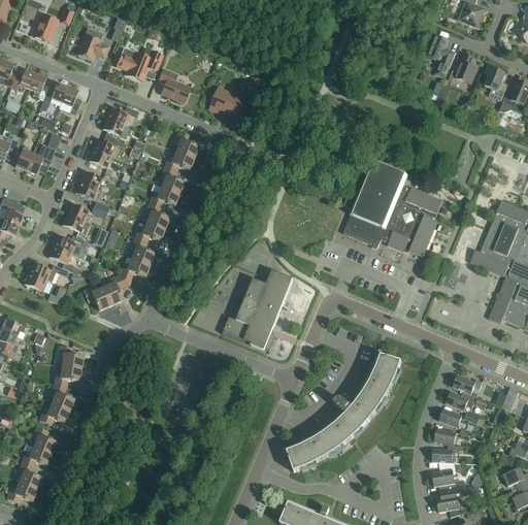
[(0,0),(0,24),(2,25),(12,0),(0,0)]
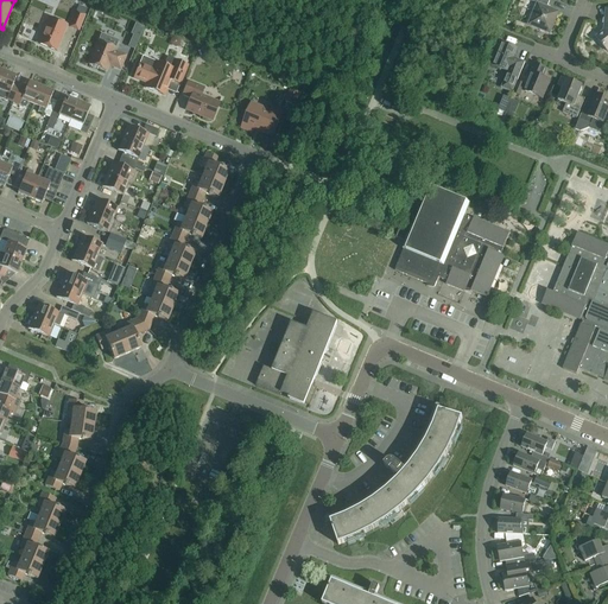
[(537,0),(527,21),(550,31),(558,8),(546,4),(548,0),(537,0)]
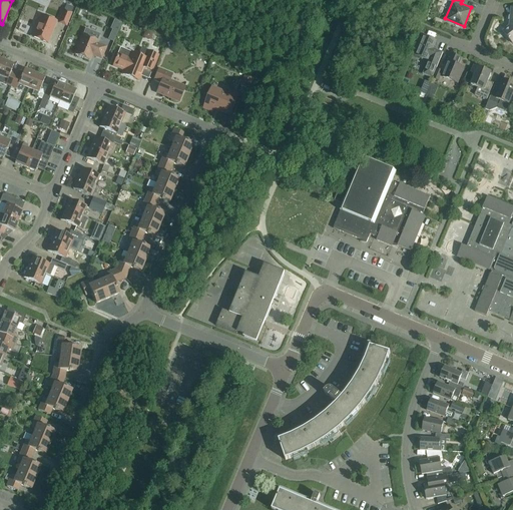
[(71,11),(70,10),(72,6),(65,4),(64,8),(63,8),(58,20),(65,23),(71,11)]
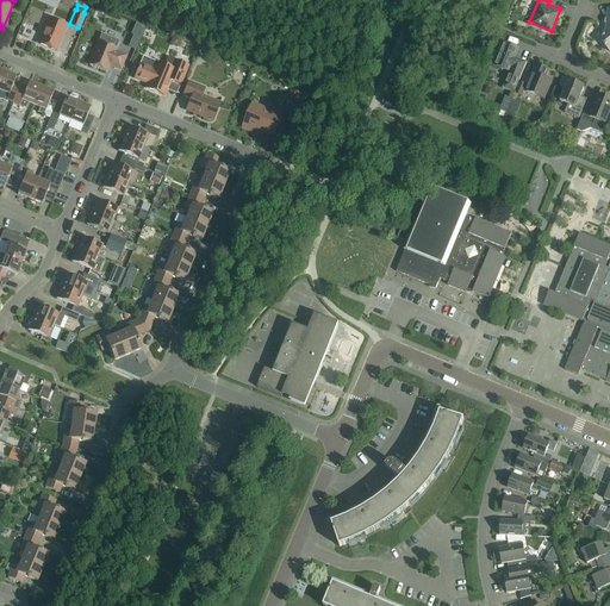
[(596,32),(599,36),(609,49),(609,48),(609,6),(608,6),(605,25),(596,32)]
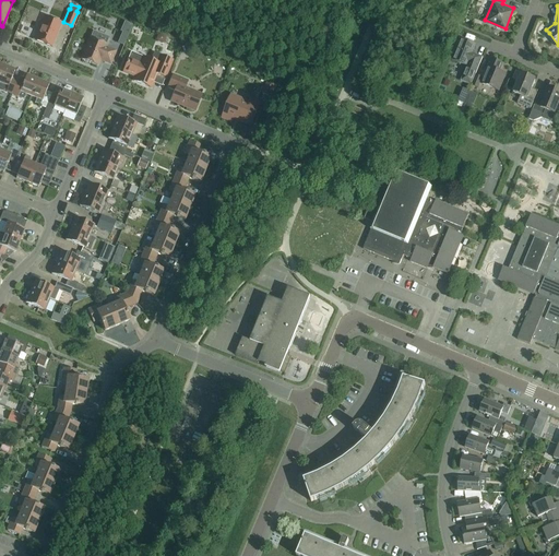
[(45,13),(35,37),(51,44),(61,20),(45,13)]
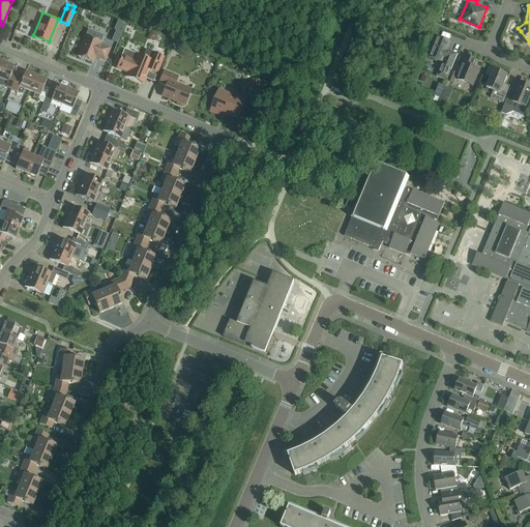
[(86,33),(78,54),(92,60),(94,54),(105,58),(109,46),(99,41),(99,39),(102,33),(88,27),(86,33)]
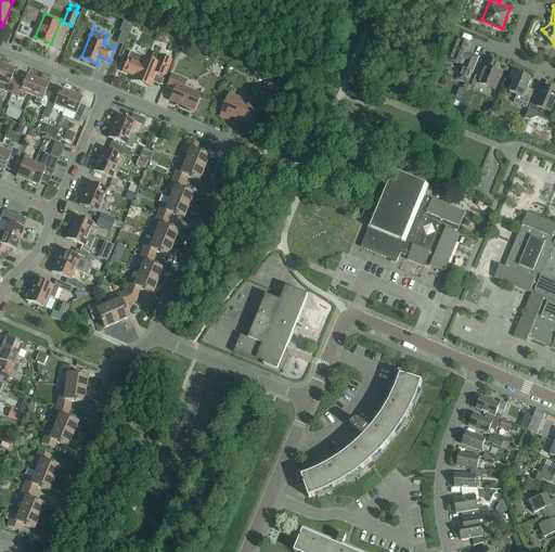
[(456,77),(467,81),(479,53),(469,50),(472,42),(457,36),(449,56),(463,62),(456,77)]
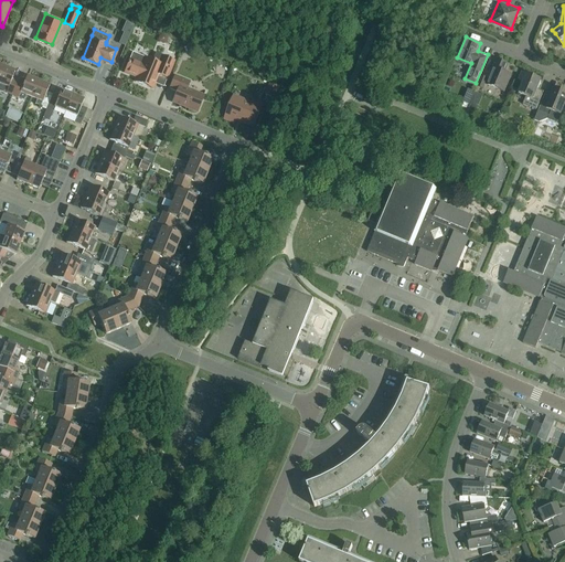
[(129,56),(124,70),(136,75),(135,78),(152,86),(158,72),(167,75),(173,59),(156,51),(152,59),(145,55),(142,61),(129,56)]
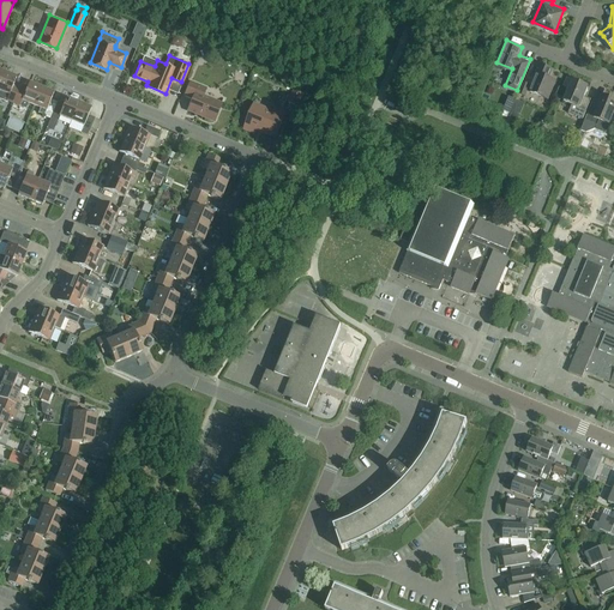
[(552,67),(539,61),(535,71),(536,72),(529,89),(547,96),(554,78),(548,76),(552,67)]
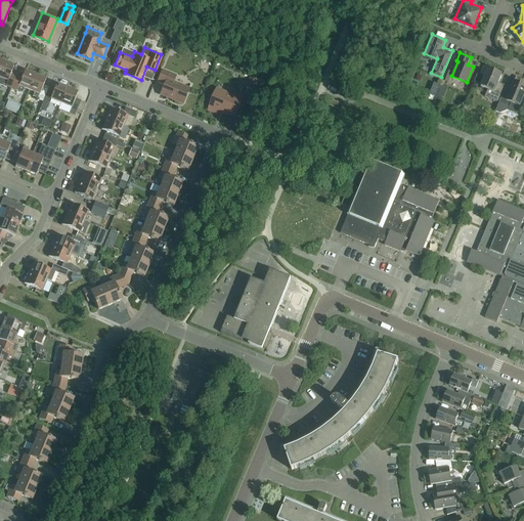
[(10,86),(16,73),(10,71),(13,63),(3,59),(0,66),(0,76),(4,78),(5,84),(10,86)]
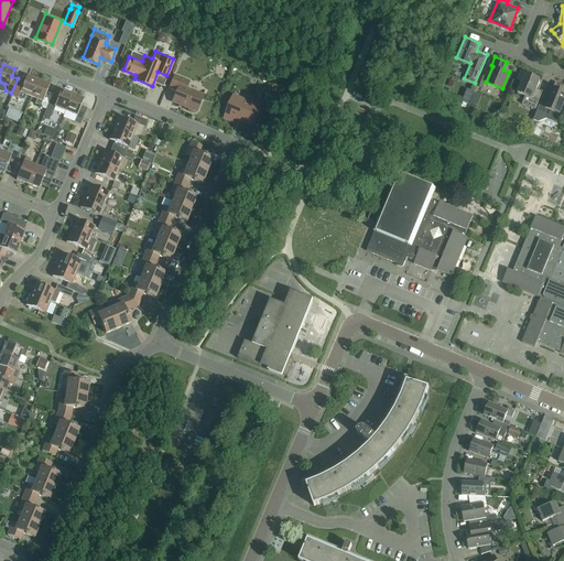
[(534,107),(541,93),(534,90),(540,77),(520,69),(518,77),(522,78),(517,90),(524,93),(521,101),(534,107)]
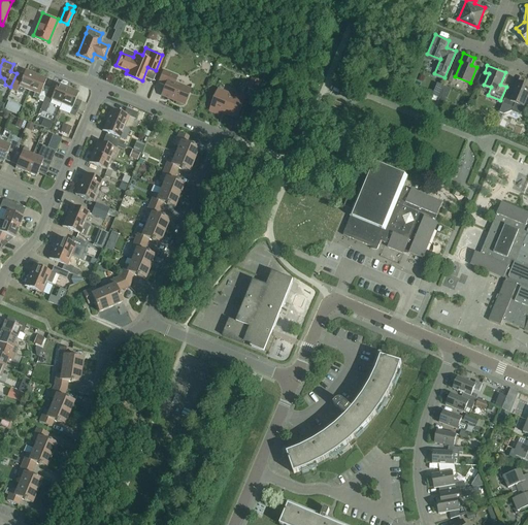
[(163,68),(158,80),(165,84),(161,93),(184,102),(190,87),(173,80),(176,73),(163,68)]
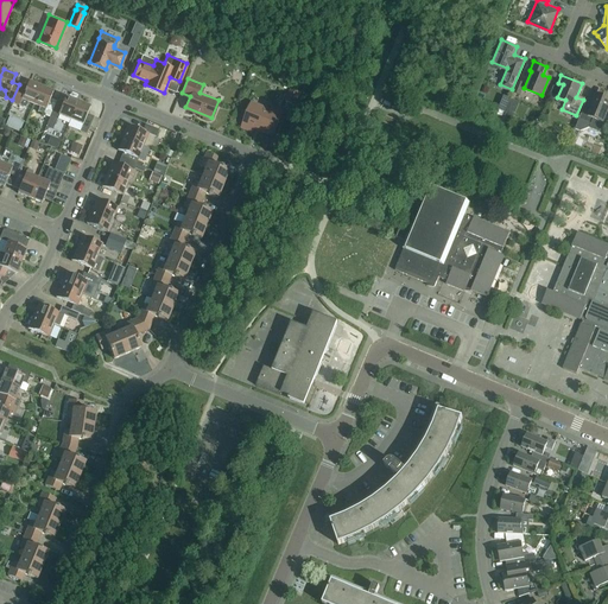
[(25,87),(19,84),(12,100),(25,105),(27,100),(33,102),(40,84),(29,80),(25,87)]
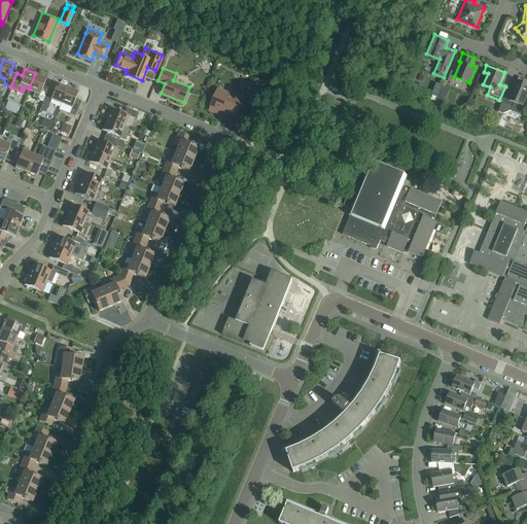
[(449,70),(445,80),(449,81),(454,71),(449,70)]
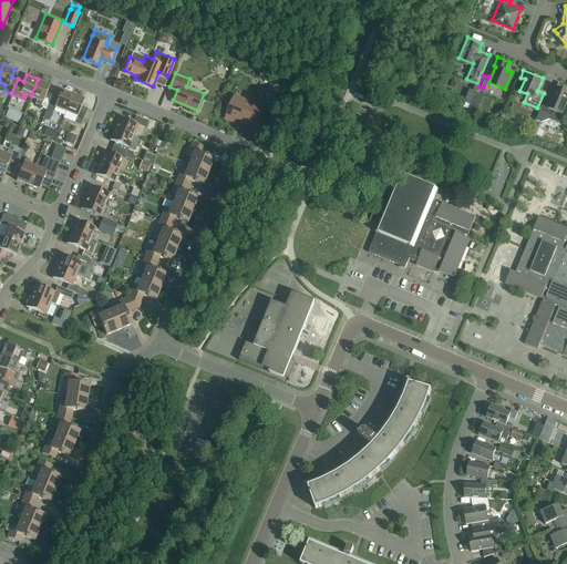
[(49,83),(38,79),(31,95),(37,98),(34,102),(47,106),(52,91),(47,89),(49,83)]
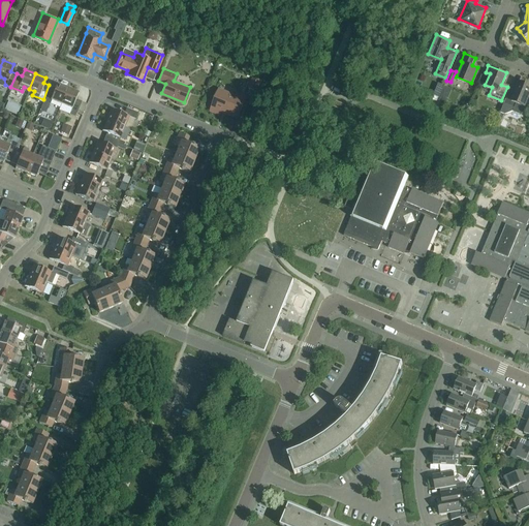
[(256,90),(261,79),(252,74),(247,86),(256,90)]
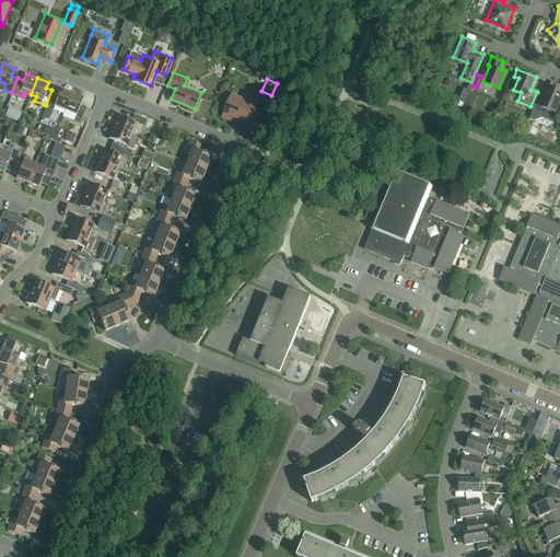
[(533,107),(529,117),(533,118),(535,119),(543,115),(551,119),(555,111),(559,97),(559,89),(549,84),(546,93),(545,96),(538,93),(533,107)]
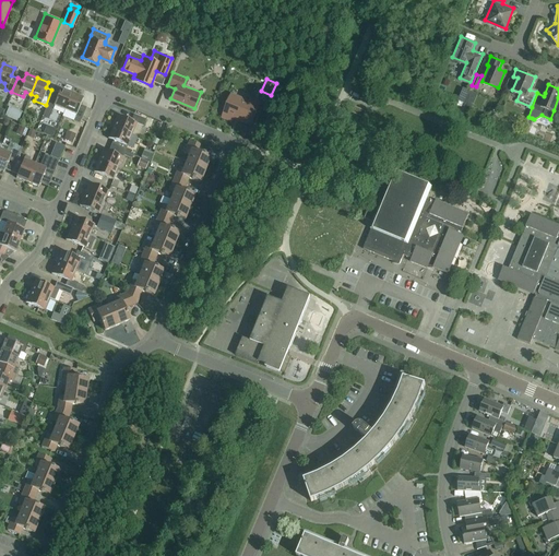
[(60,87),(54,103),(64,108),(71,92),(60,87)]
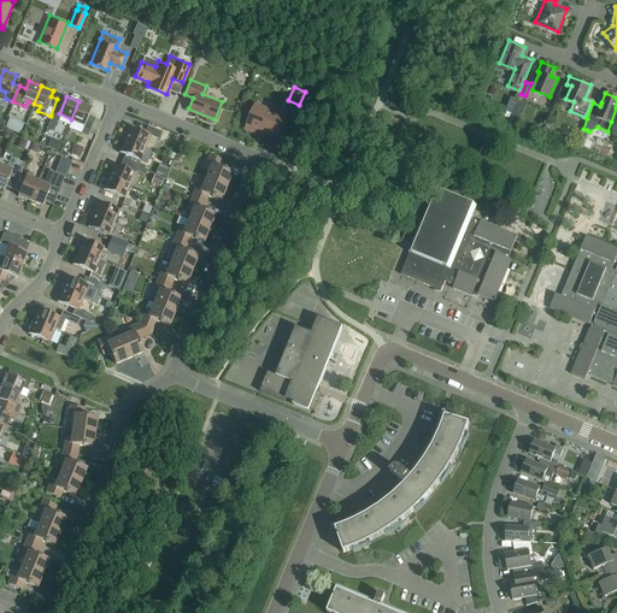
[(78,101),(71,119),(83,124),(82,127),(89,129),(95,116),(88,113),(90,106),(78,101)]
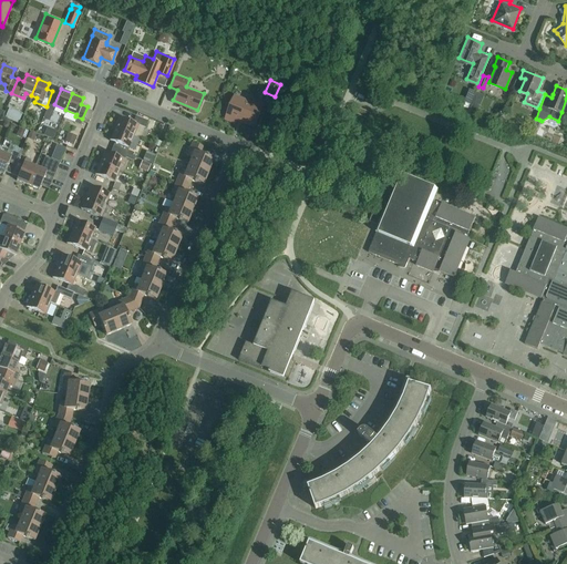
[(234,94),(225,116),(235,121),(237,116),(255,123),(264,101),(253,96),(250,102),(234,94)]
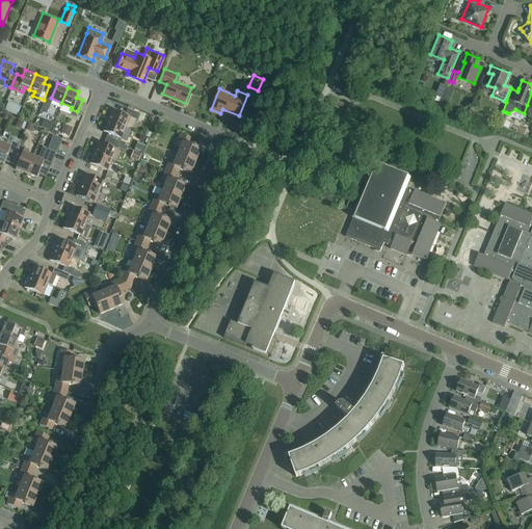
[(17,99),(19,94),(6,90),(4,97),(17,99)]
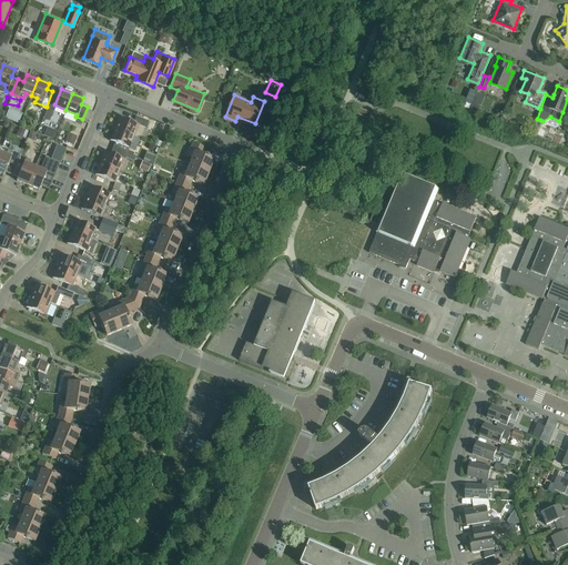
[(371,111),(364,108),(362,107),(353,103),(351,109),(368,117),(371,111)]
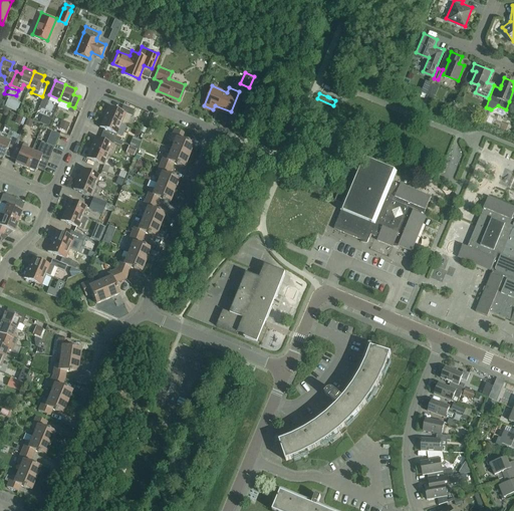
[(16,109),(20,100),(7,95),(4,104),(16,109)]
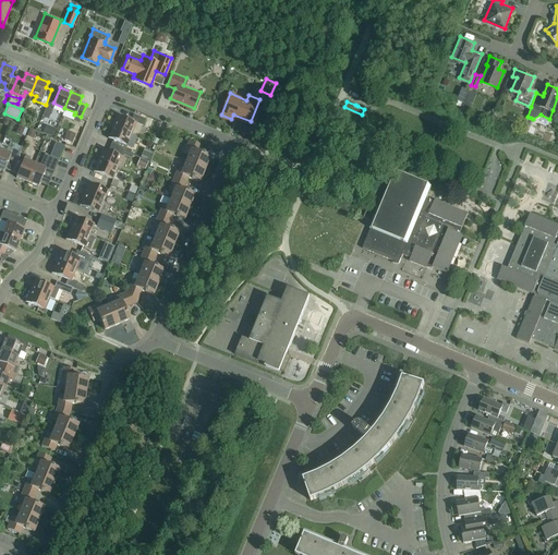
[(51,107),(46,105),(43,112),(48,116),(51,107)]
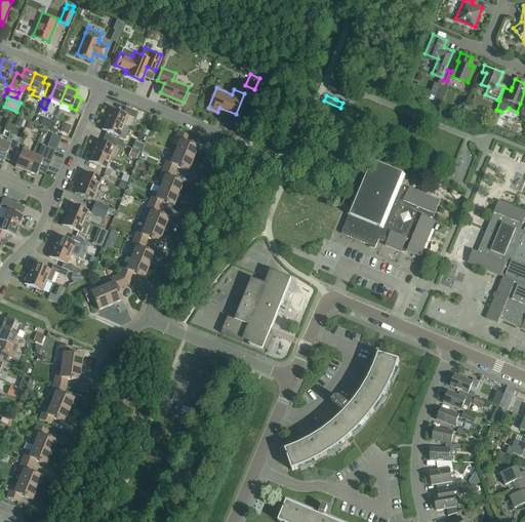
[(110,106),(106,116),(124,124),(128,114),(133,116),(136,110),(125,106),(123,111),(110,106)]
